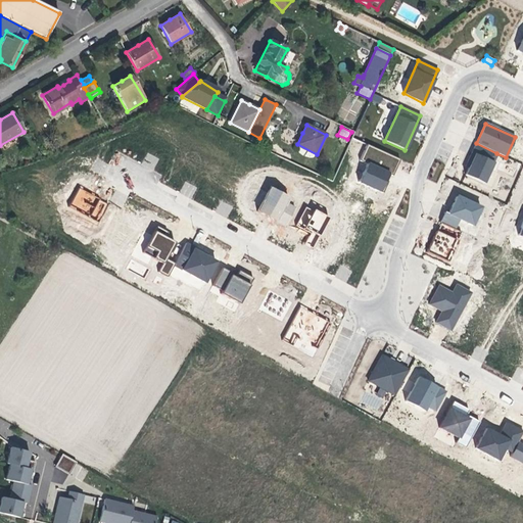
[(496,153),(476,143),(466,165),(469,167),(465,175),(483,183),(496,153)]
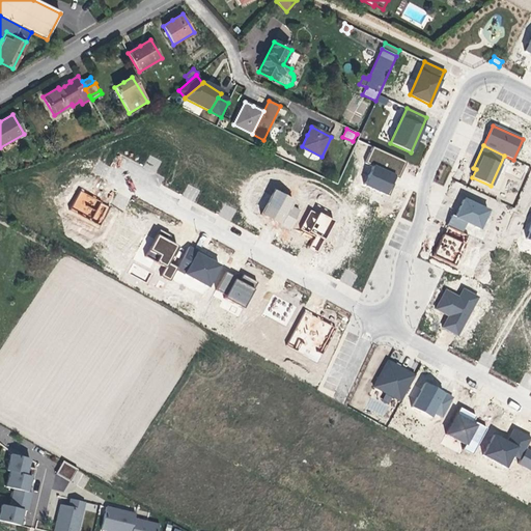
[(398,178),(406,162),(372,146),(365,163),(372,166),(364,185),(389,195),(393,184),(391,184),(394,176),(398,178)]
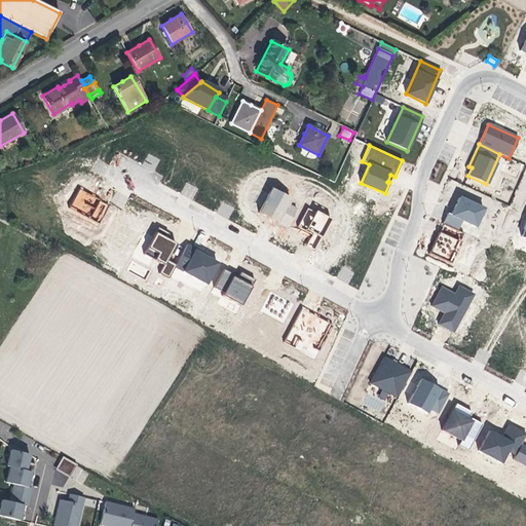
[(109,205),(79,189),(69,208),(99,224),(109,205)]
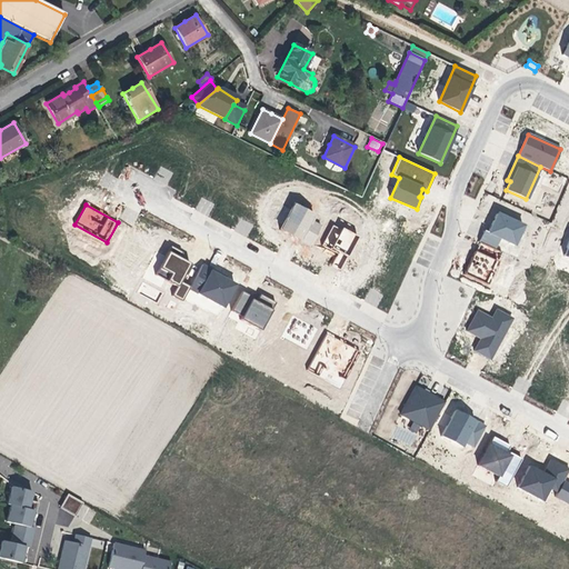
[(255,220),(267,227),(275,211),(262,205),(255,220)]
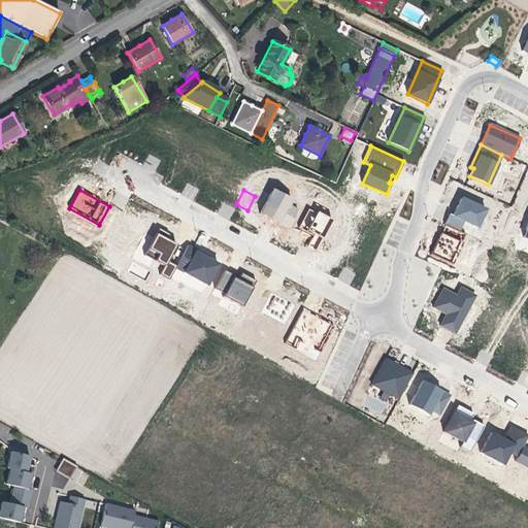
[(259,213),(287,229),(297,209),(288,204),(291,199),(272,190),(259,213)]
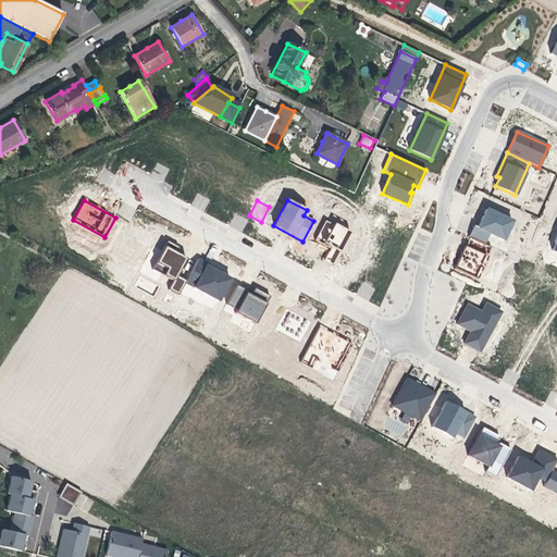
[(511,221),(485,209),(478,227),(473,225),(468,237),(469,237),(479,242),(483,231),(503,239),(511,221)]
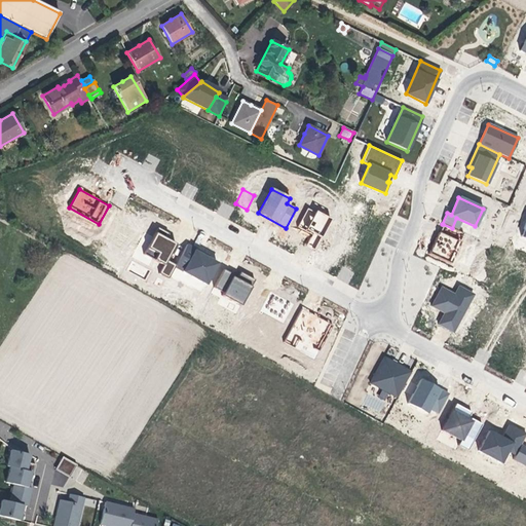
[(140,218),(110,202),(109,205),(99,224),(127,239),(140,218)]
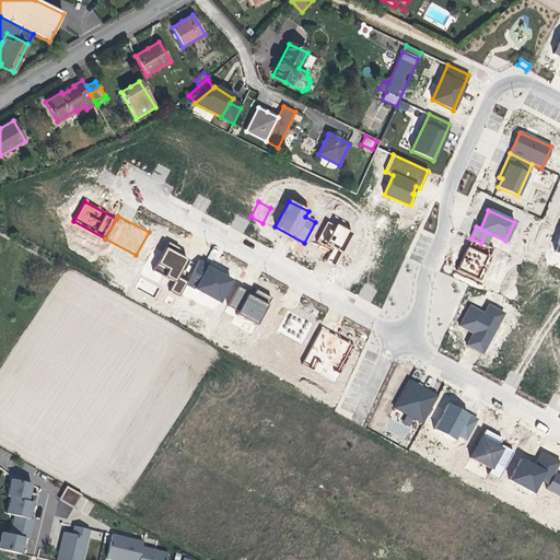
[(334,266),(351,233),(335,224),(335,225),(327,222),(316,242),(329,248),(329,247),(333,248),(331,251),(326,261),(334,266)]
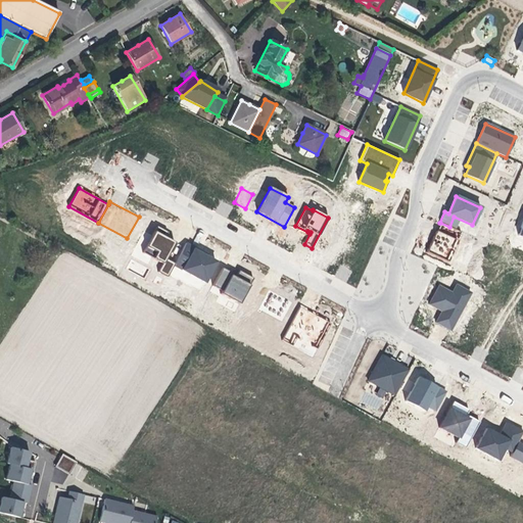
[(449,227),(440,223),(437,231),(436,231),(426,252),(447,262),(461,232),(449,227)]
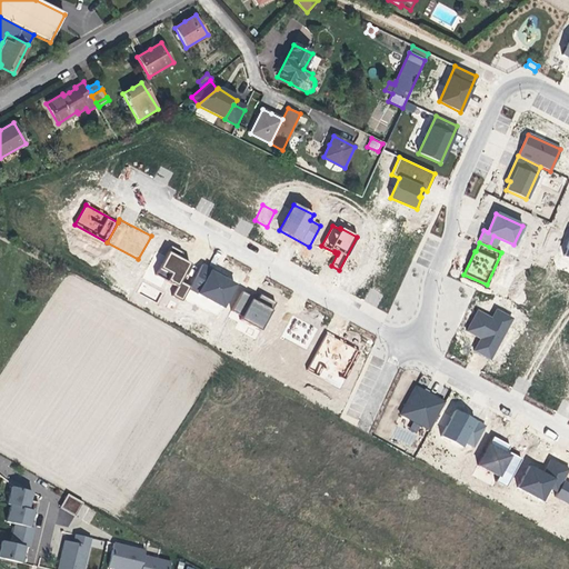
[(180,281),(189,263),(179,258),(182,252),(170,246),(155,275),(177,287),(171,296),(182,301),(189,289),(190,287),(180,281)]
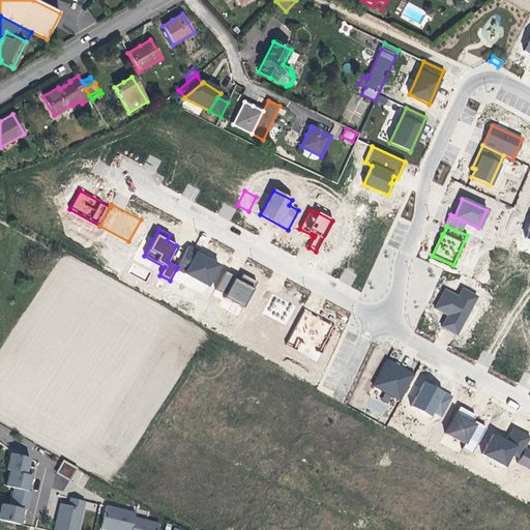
[(204,255),(188,246),(177,267),(176,269),(207,286),(218,265),(209,260),(205,258),(204,255)]
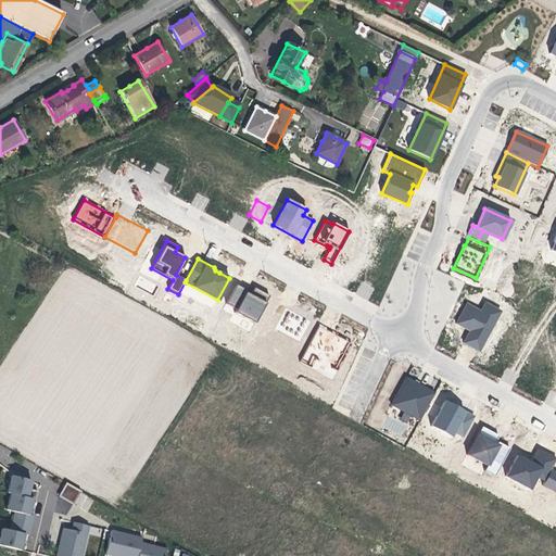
[(234,312),(254,324),(268,295),(253,288),(251,292),(249,295),(244,292),(243,289),(236,285),(225,303),(236,308),(234,312)]
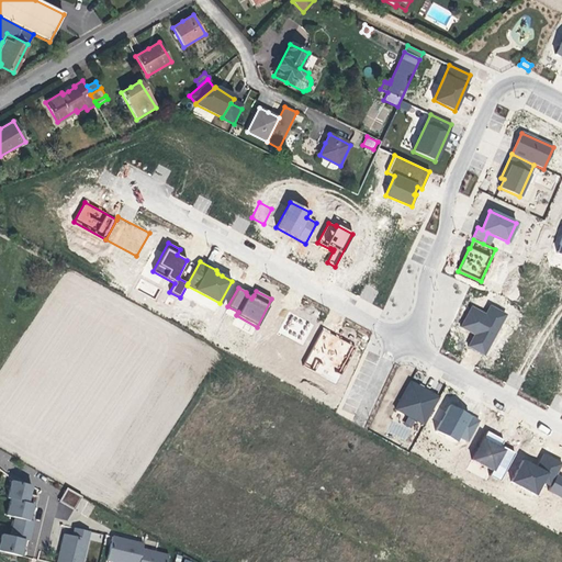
[(471,307),(460,327),(471,333),(472,330),(475,333),(474,335),(468,347),(483,355),(505,314),(490,305),(485,315),(471,307)]
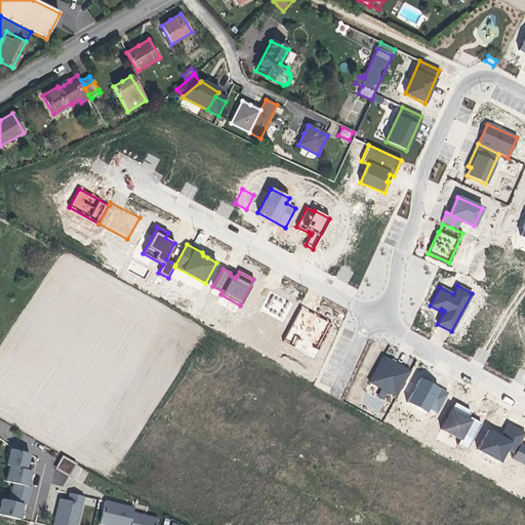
[(270,291),(259,310),(283,322),(293,304),(270,291)]
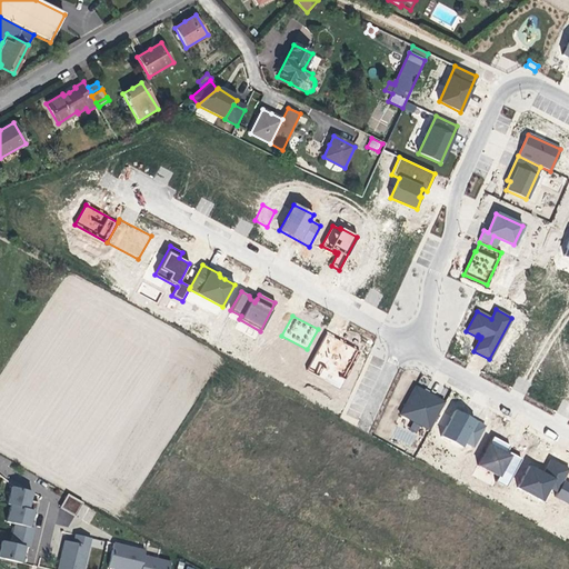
[(359,352),(326,333),(306,370),(317,377),(321,368),(345,380),(359,352)]
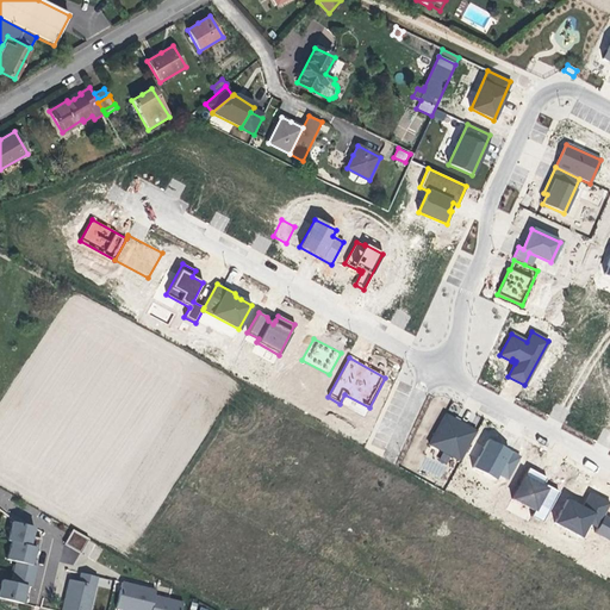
[(460,461),(475,431),(444,415),(429,443),(460,461)]
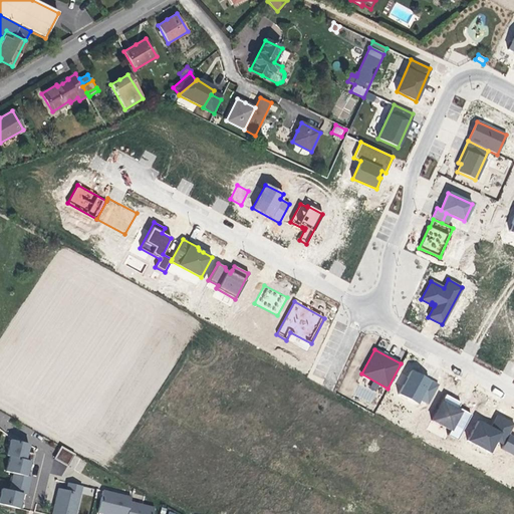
[(438,386),(411,370),(398,395),(416,404),(419,399),(428,404),(438,386)]
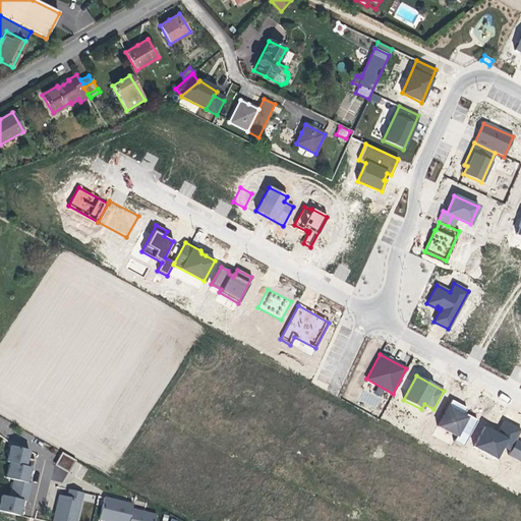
[(463,447),(477,420),(469,416),(466,417),(463,415),(464,413),(466,408),(451,400),(437,426),(456,437),(453,442),(463,447)]
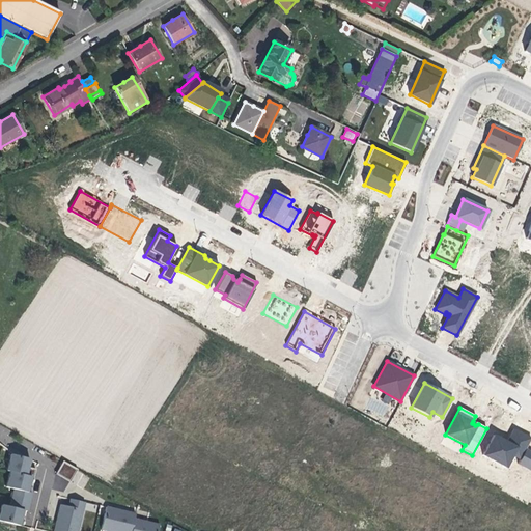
[(530,439),(513,429),(506,442),(493,436),(482,455),(504,468),(511,455),(520,459),(525,448),(530,439)]
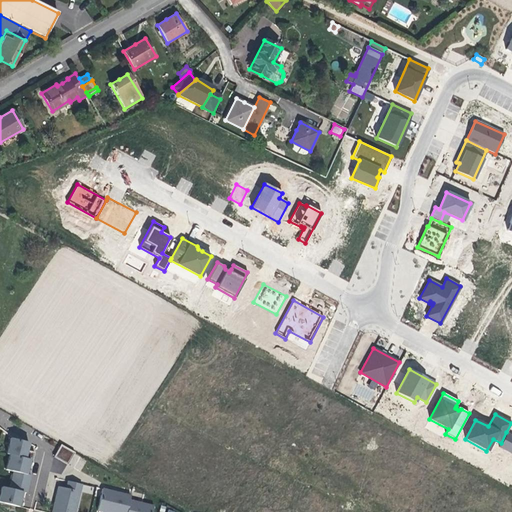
[(501,443),(499,447),(511,453),(511,435),(506,432),(501,443)]
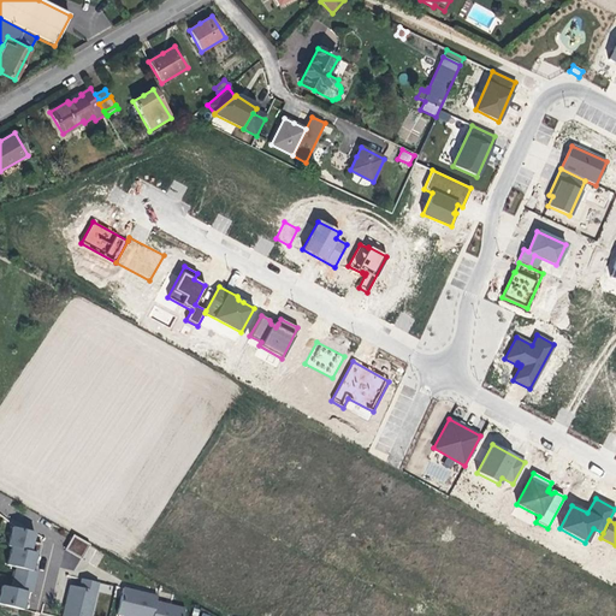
[(17,528),(12,527),(7,546),(39,554),(41,544),(30,542),(34,532),(17,528)]
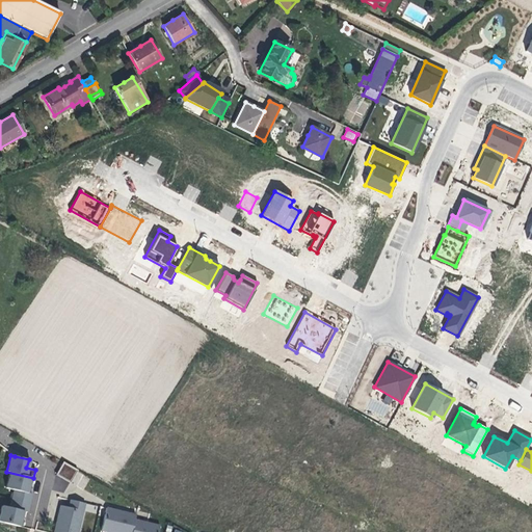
[(70,467),(62,462),(56,473),(63,477),(70,467)]
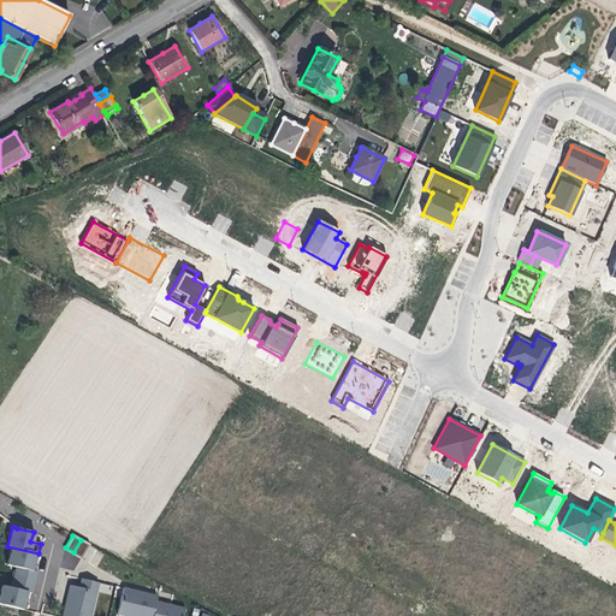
[(88,545),(81,540),(73,552),(82,557),(88,545)]
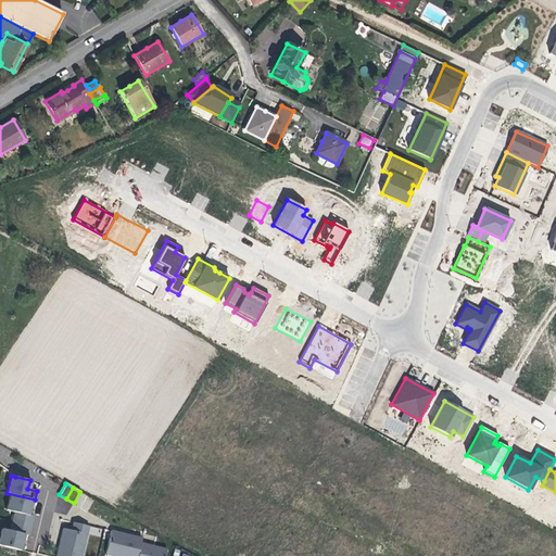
[(32,500),(10,494),(7,510),(14,513),(12,521),(30,526),(33,517),(28,515),(32,500)]
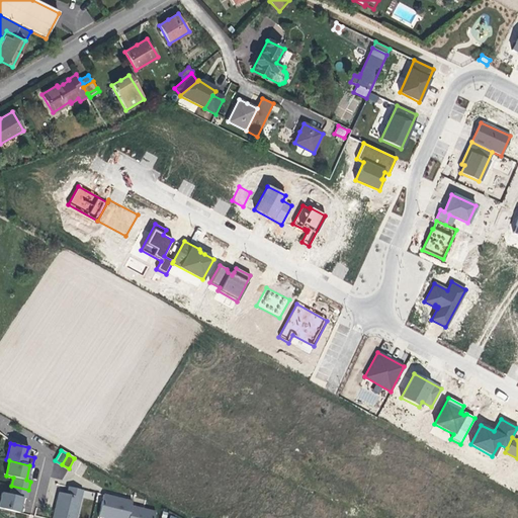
[(28,490),(11,486),(10,494),(1,493),(0,496),(0,507),(18,512),(21,498),(26,499),(28,490)]
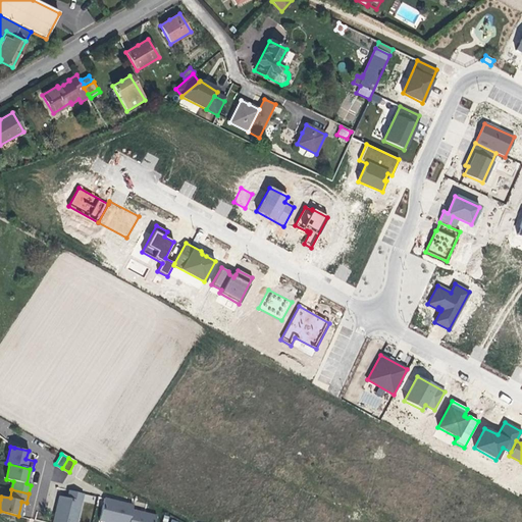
[(75,521),(83,493),(68,490),(66,498),(59,496),(52,521),(75,521)]
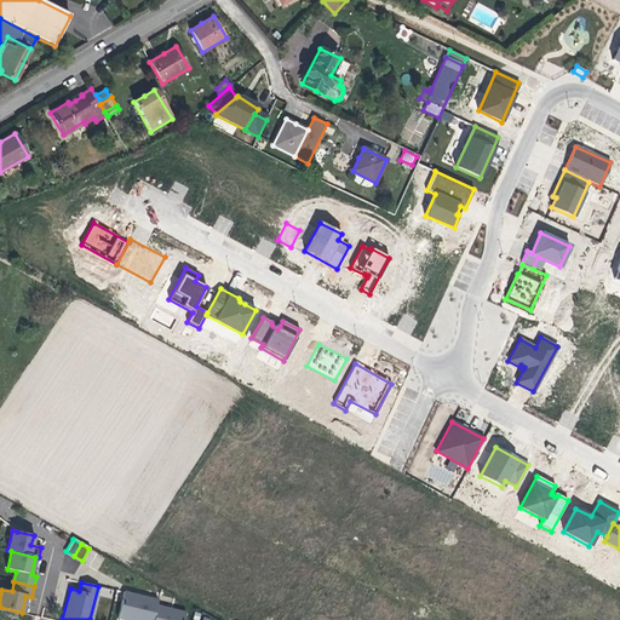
[(138,596),(124,592),(118,618),(126,619),(151,619),(158,601),(138,596)]
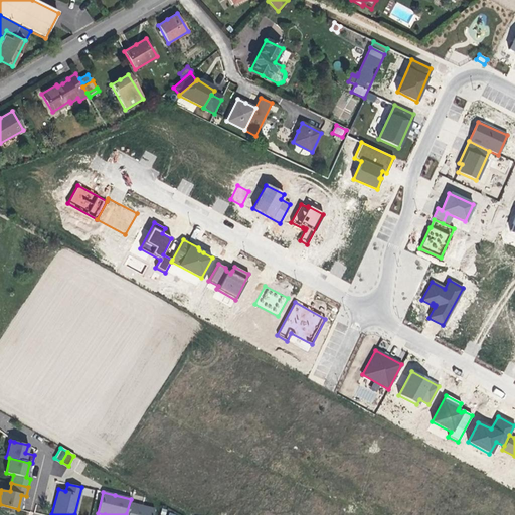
[(152,514),(154,509),(130,503),(126,514),(152,514)]
